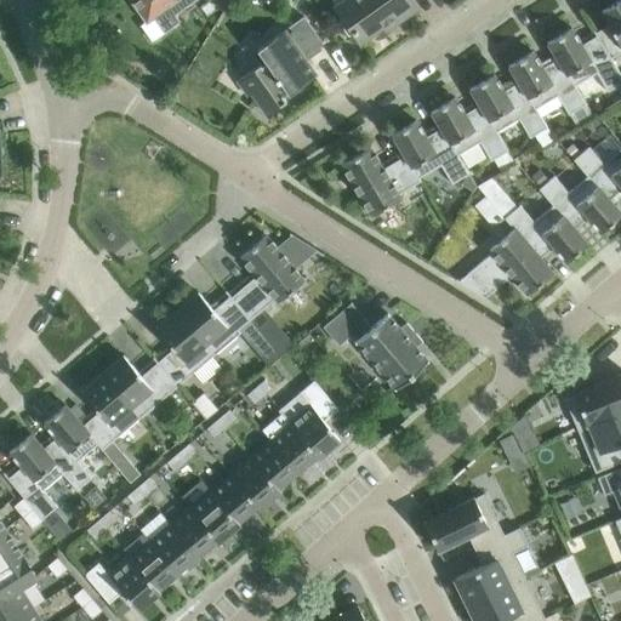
[(164,33),(180,22),(175,15),(194,0),(131,0),(147,21),(153,17),(164,33)]
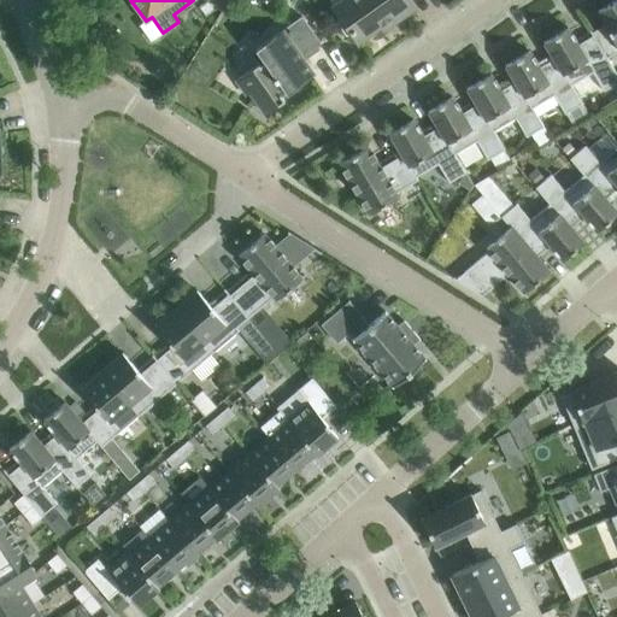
[(341,0),(333,6),(358,42),(391,18),(394,23),(415,9),(407,0),(341,0)]
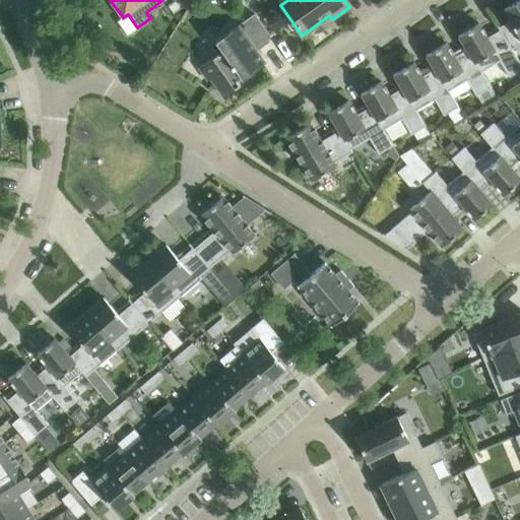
[(499,27),(500,29),(511,49),(519,43),(519,0),(518,0),(502,9),(509,20),(499,27)]
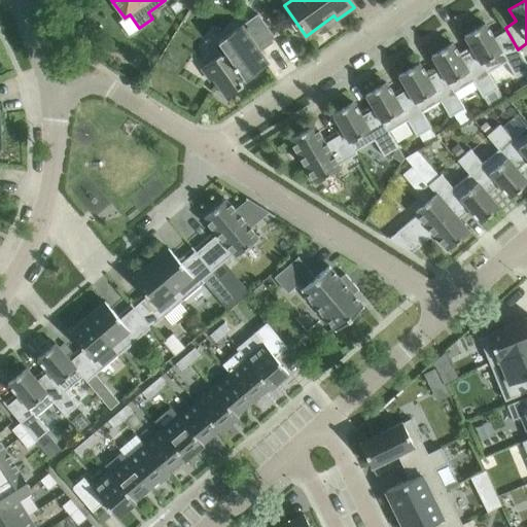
[(257,13),(218,41),(225,53),(221,56),(220,54),(200,68),(210,82),(213,79),(225,97),(243,85),(240,81),(269,63),(259,51),(277,40),(257,13)]
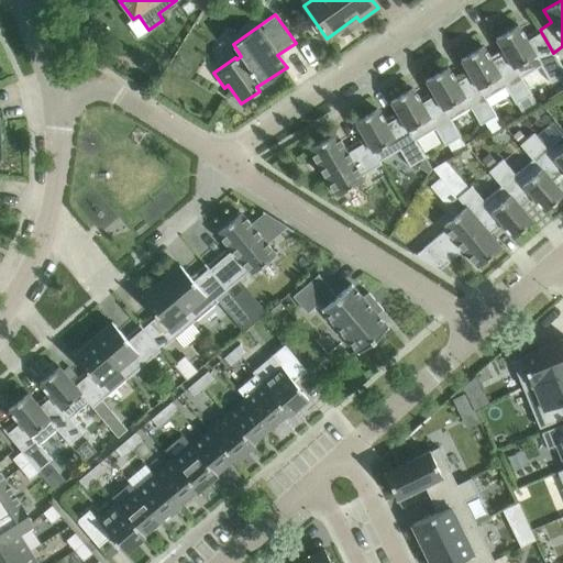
[(505,54),(521,83),(543,69),(553,86),(562,79),(562,69),(553,53),(541,32),(527,41),(518,25),(496,39),(505,54)]
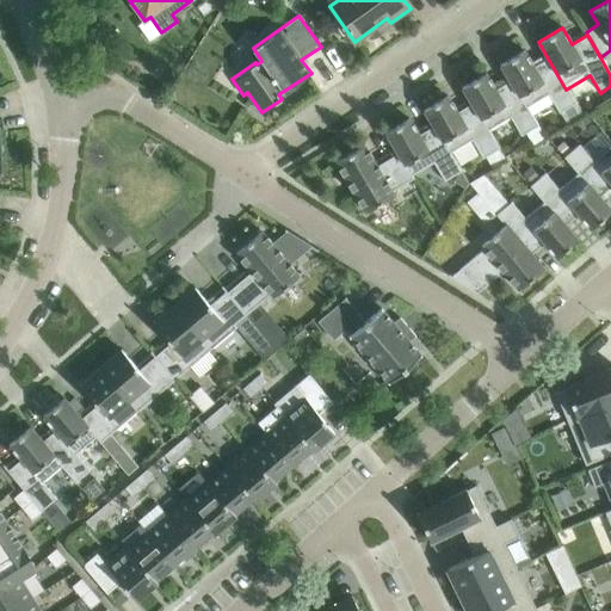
[(510,81),(528,111),(550,98),(561,116),(576,107),(566,90),(548,59),(534,66),(524,50),(500,65),(510,81)]
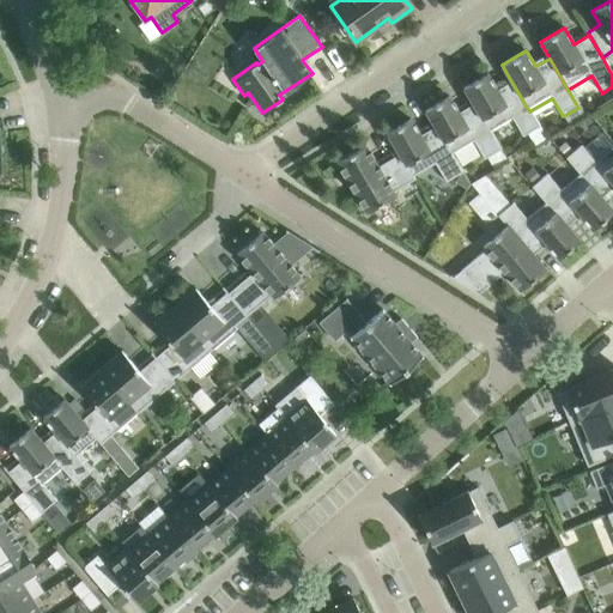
[(473,104),(491,135),(515,121),(526,139),(540,131),(529,111),(511,82),(497,89),(487,73),(463,87),(473,104)]
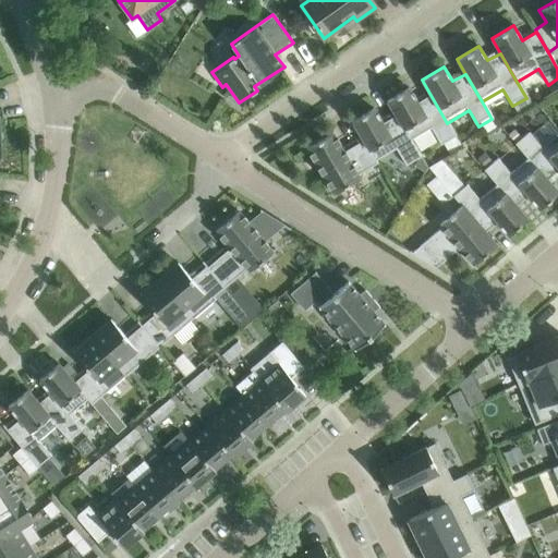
[(396,116),(412,145),(434,132),(445,148),(457,141),(447,123),(431,95),(417,101),(409,87),(387,100),(396,116)]
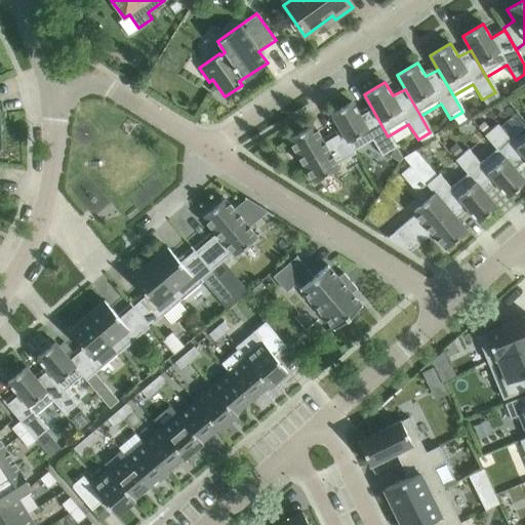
[(331,114),(341,131),(354,154),(374,142),(384,159),(397,151),(388,136),(372,109),(360,115),(352,102),(331,114)]
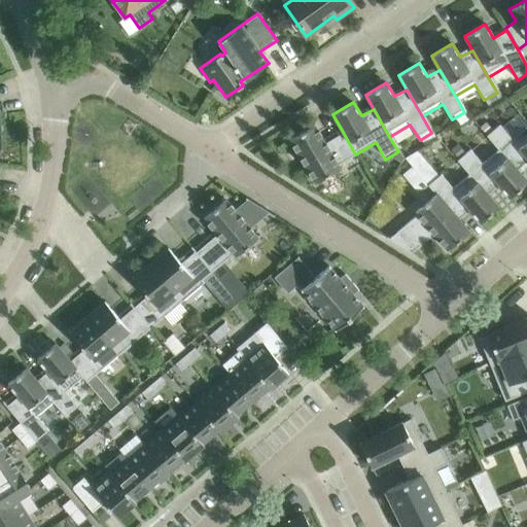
[(314,125),(289,140),(314,182),(340,168),(338,165),(355,154),(343,132),(324,143),(314,125)]
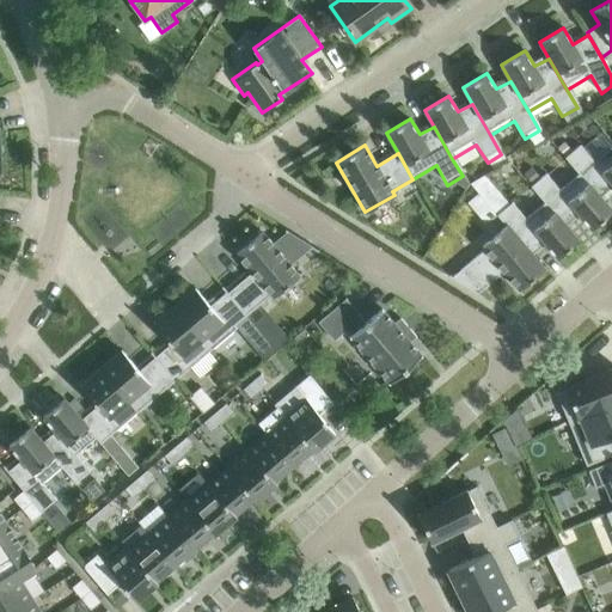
[(581,145),(565,158),(579,173),(581,172),(601,196),(611,187),(611,145),(594,160),(581,145)]
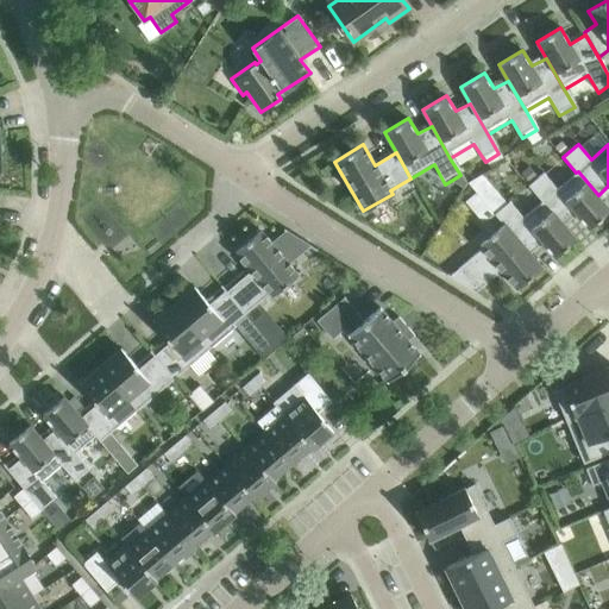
[(544,173),(529,186),(541,201),(542,200),(564,224),(577,213),(589,227),(608,209),(608,208),(598,195),(578,171),(576,173),(558,189),(544,173)]
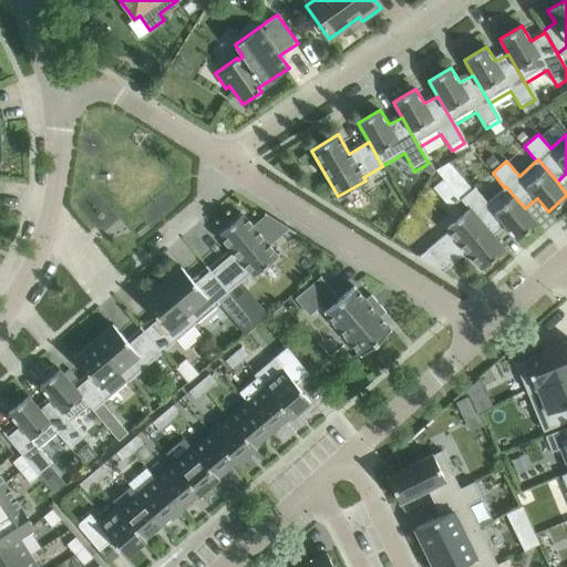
[(474,187),(461,199),(468,209),(470,208),(494,236),(505,226),(516,238),(536,222),(505,186),(504,187),(487,202),(474,187)]
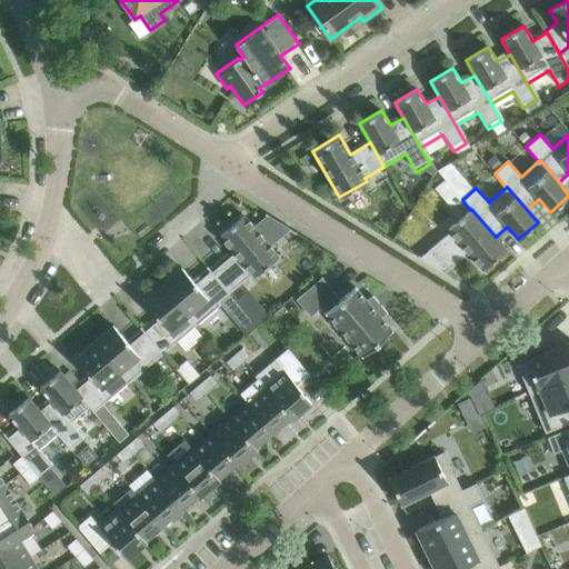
[(449,232),(420,258),(445,273),(445,272),(468,252),(482,269),(507,249),(471,209),(470,210),(448,230),(449,232)]
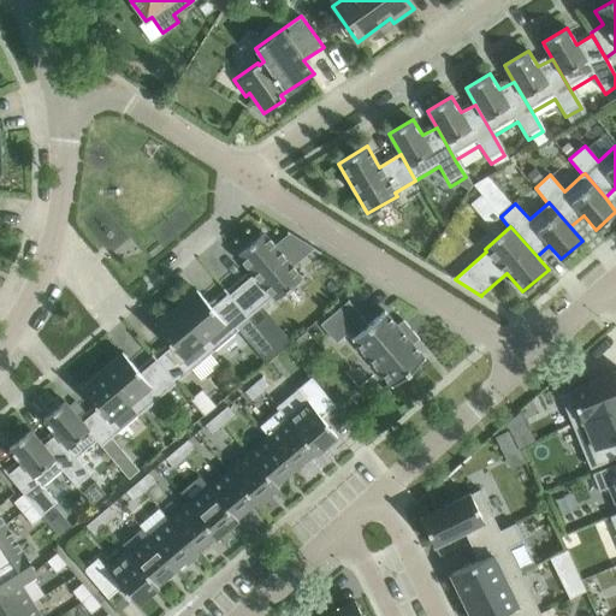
[(278,353),(291,341),(262,304),(272,295),(274,300),(300,277),(264,234),(238,255),(254,273),(230,294),(253,321),(255,326),(278,353)]
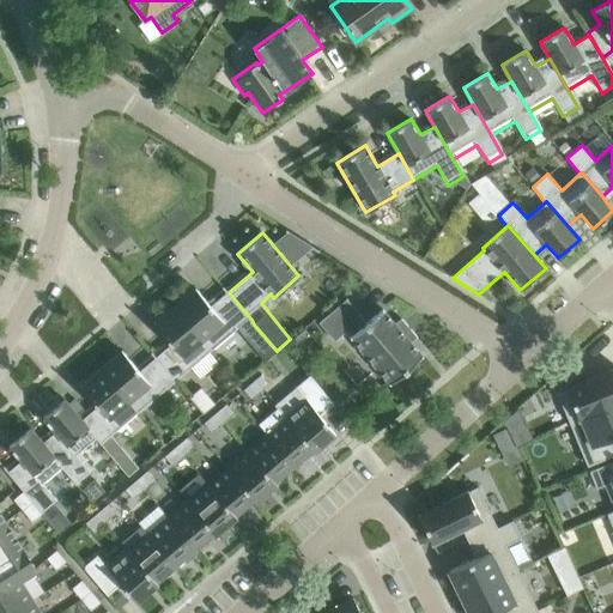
[(212,351),(252,320),(229,292),(211,308),(195,289),(175,305),(212,351)]
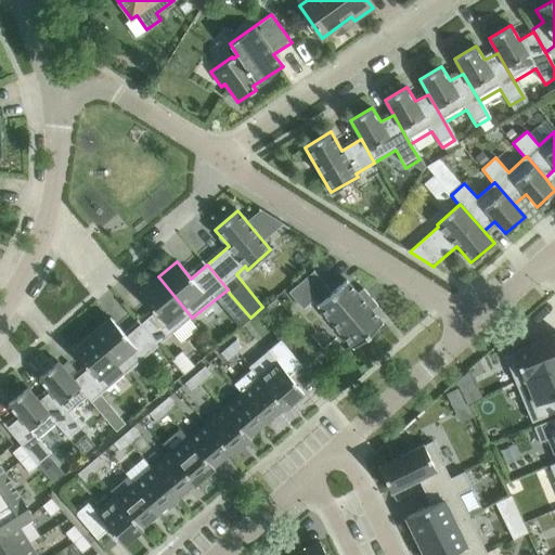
[(314,270),(288,292),(302,308),(313,299),(318,304),(317,305),(353,348),(383,323),(370,307),(374,302),(377,307),(378,306),(363,288),(358,293),(347,280),(332,293),(327,287),(328,287),(314,270)]
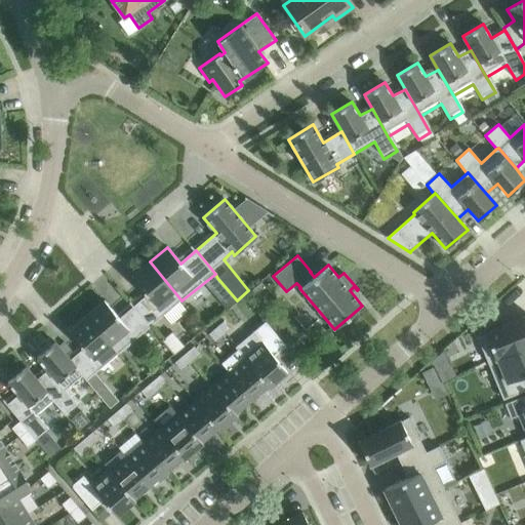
[(151,326),(182,300),(150,261),(132,277),(147,294),(133,306),(151,326)]
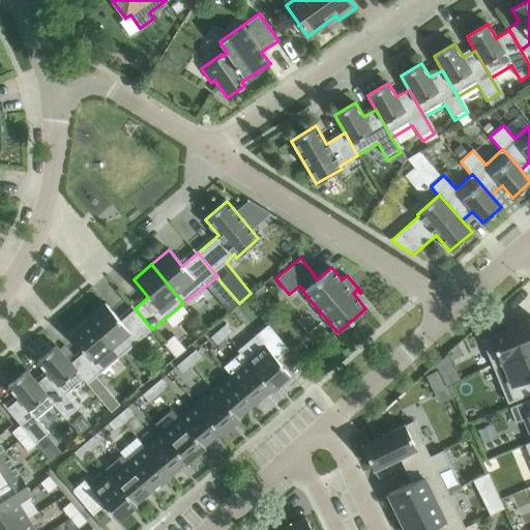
[(151,329),(130,304),(130,305),(134,310),(120,321),(106,303),(87,318),(102,335),(119,356),(151,329)]
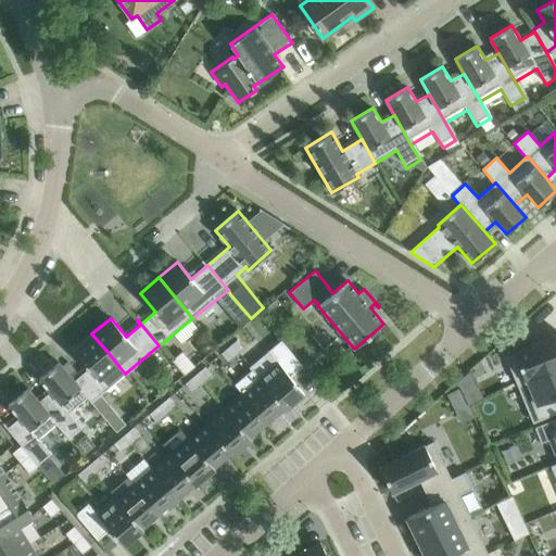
[(555,335),(532,344),(523,324),(500,344),(516,382),(555,365),(555,335)]
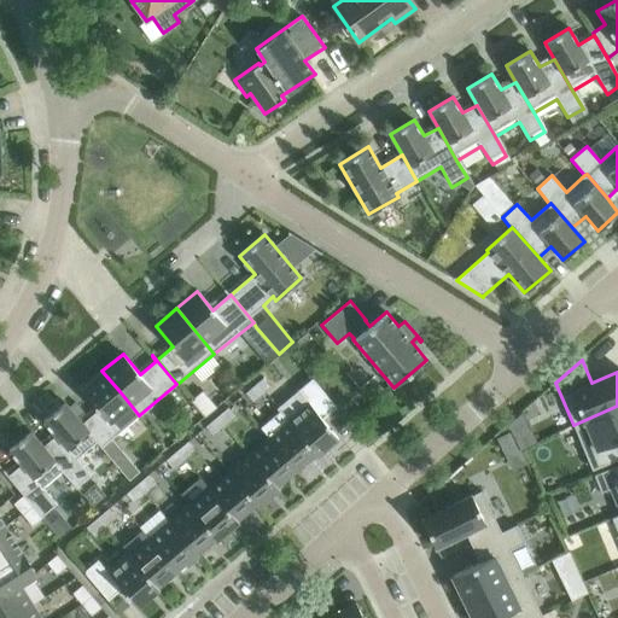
[(103,445),(139,417),(120,391),(101,371),(81,389),(98,409),(82,423),(98,441),(103,445)]
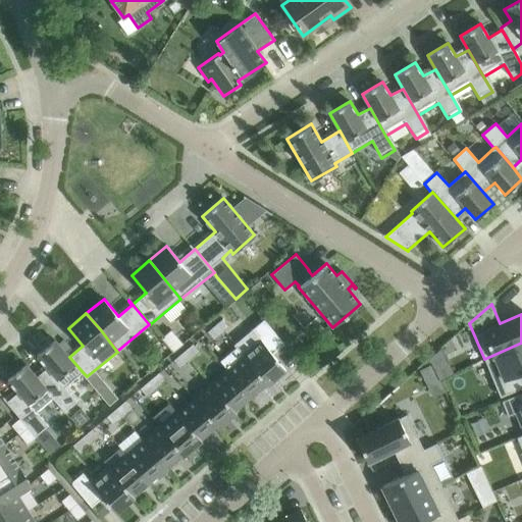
[(223,331),(232,323),(226,315),(216,323),(223,331)]
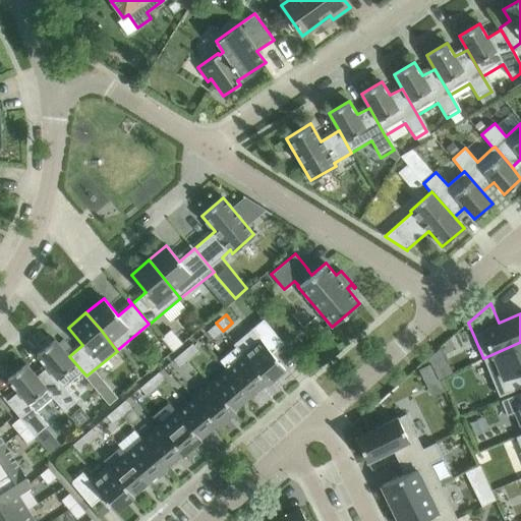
[(252,329),(234,344),(236,347),(267,382),(284,367),(272,353),(283,343),(263,319),(251,328),(252,329)]
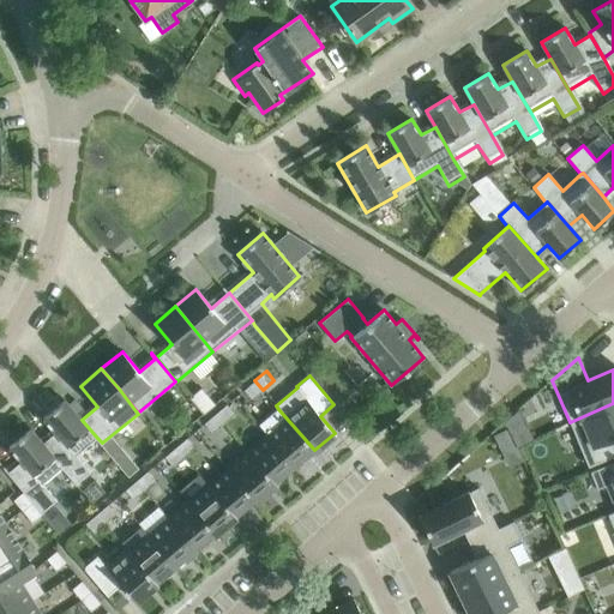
[(263,390),(254,380),(244,390),(252,399),(263,390)]
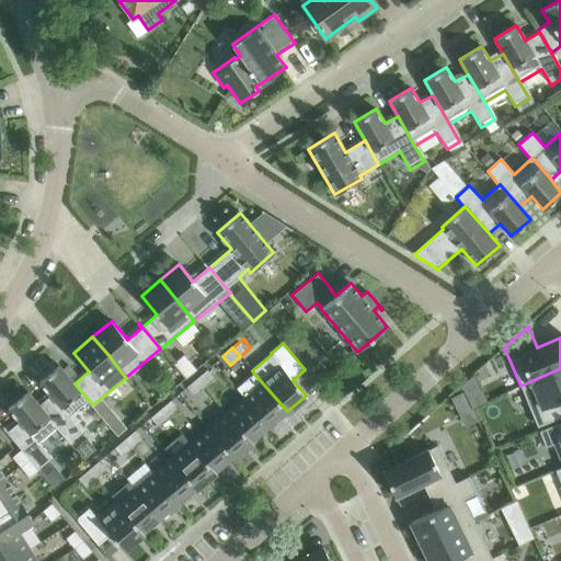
[(82,431),(69,415),(89,400),(75,384),(59,365),(39,381),(50,395),(39,404),(61,433),(69,442),(82,431)]
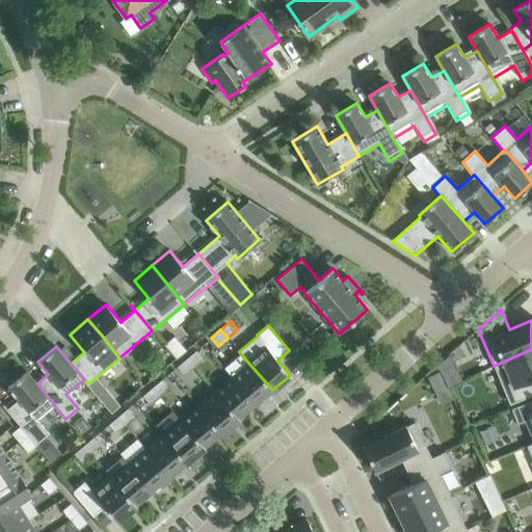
[(531,387),(529,380),(531,379),(531,349),(494,366),(509,404),(531,395),(531,387)]
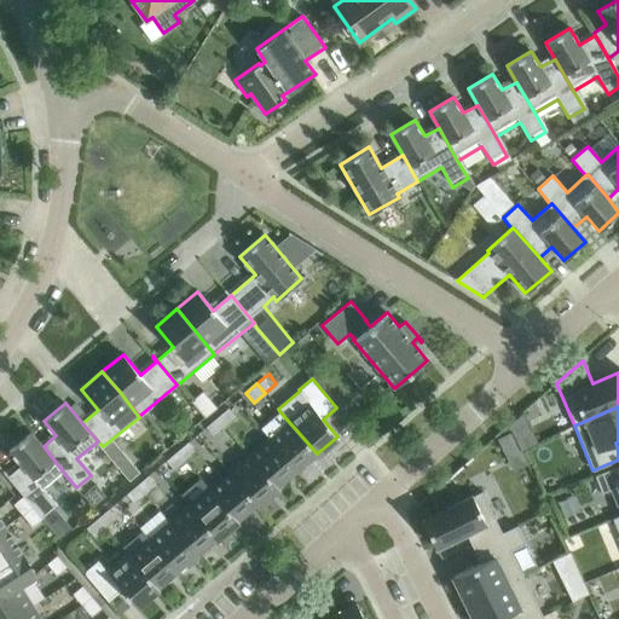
[(236,417),(229,408),(215,418),(224,427),(236,417)]
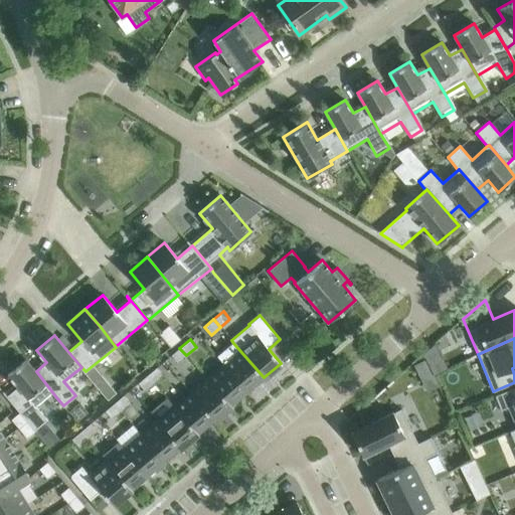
[(264,377),(233,343),(217,356),(222,362),(221,362),(246,391),(264,377)]
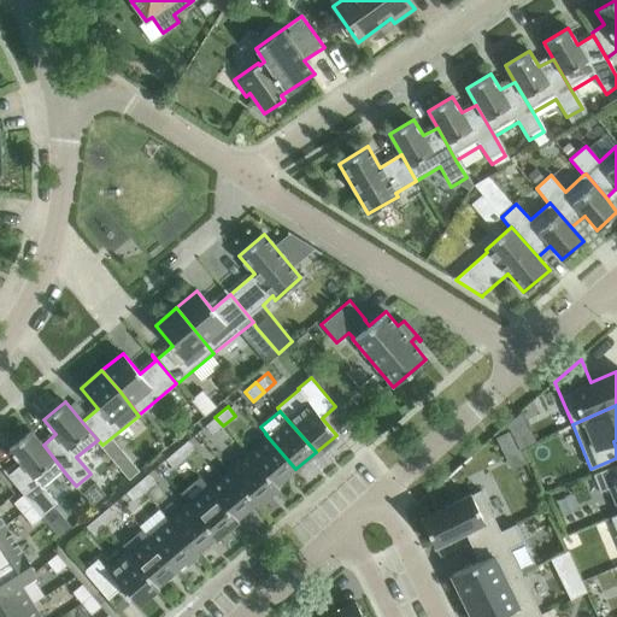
[(213,435),(223,425),(215,417),(205,425),(213,435)]
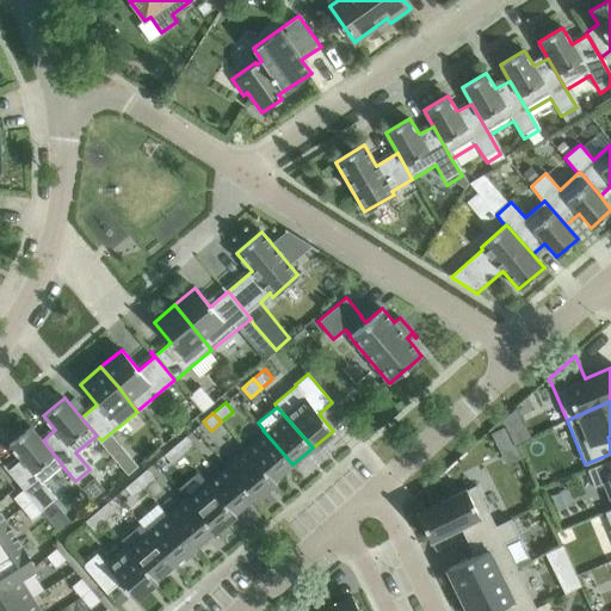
[(44,489),(67,471),(43,440),(30,426),(8,444),(20,458),(8,469),(24,488),(34,499),(45,513),(56,504),(44,489)]
